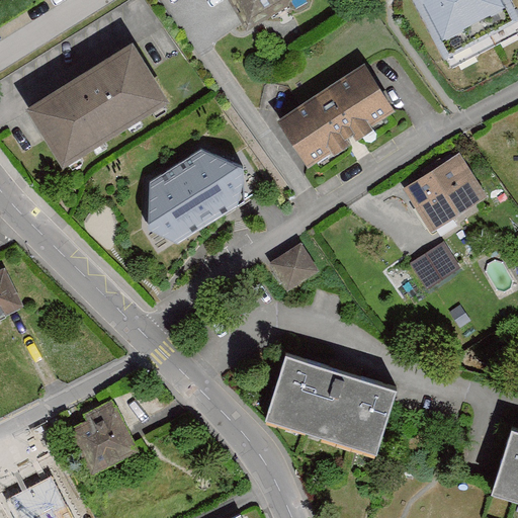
[(298,0),(237,0),(253,27),(298,0)]
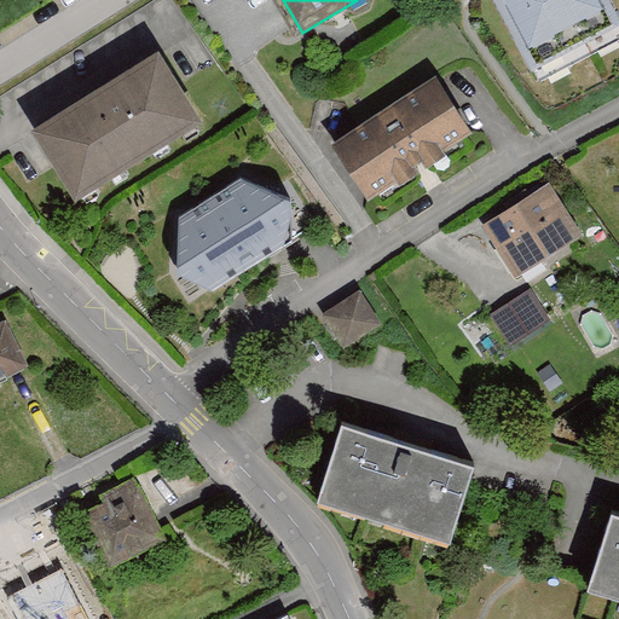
[(618,19),(608,0),(496,0),(533,70),(618,24),(618,19)]
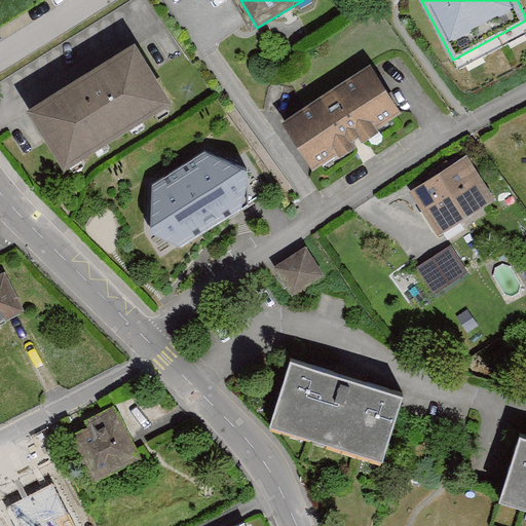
[(40,108),(72,163),(171,105),(138,50),(40,108)]
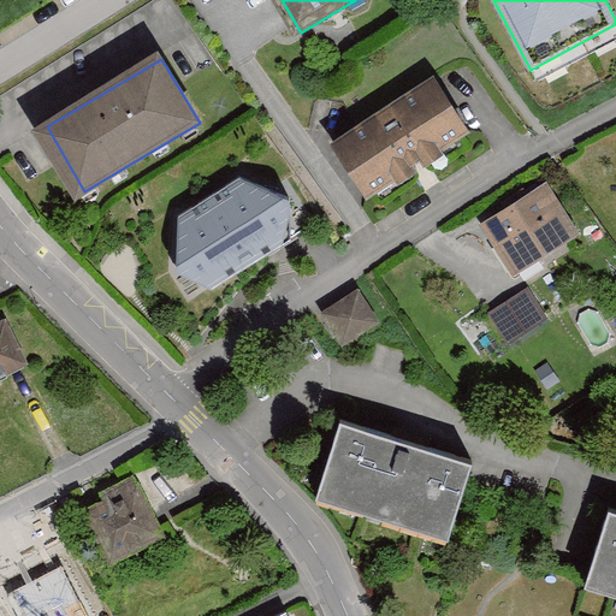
[(440,86),(338,147),(366,193),(468,131),(440,86)]
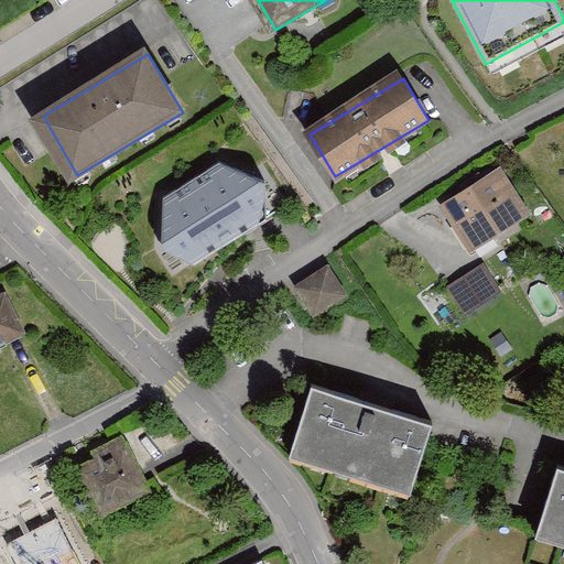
[(220,164),(164,199),(163,250),(195,266),(264,221),(264,183),(220,164)]
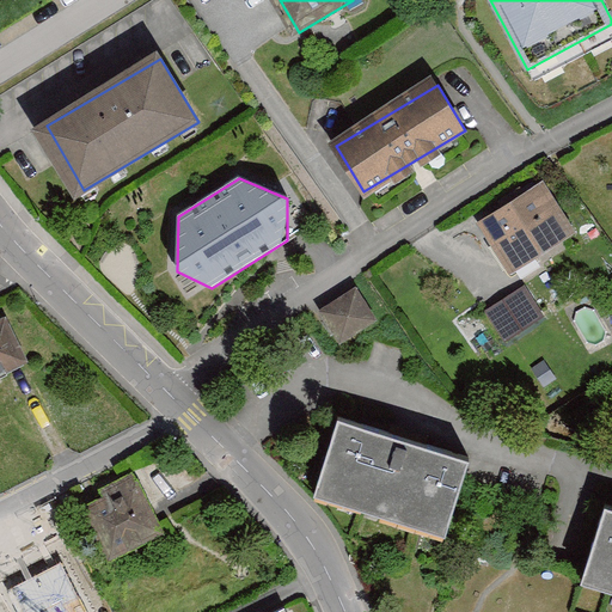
[(568,237),(542,191),(493,220),(520,265),(568,237)]
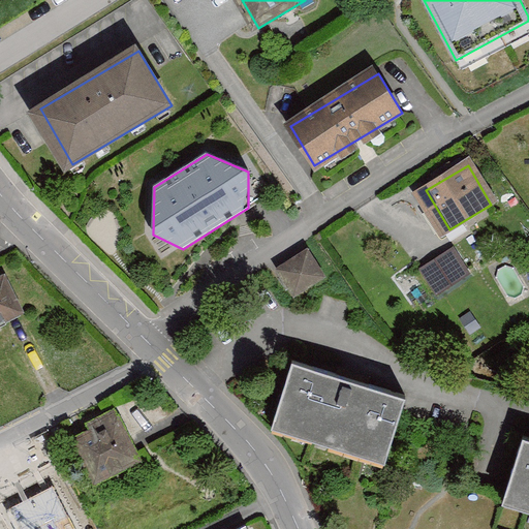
[(421,265),(436,291),(471,272),(456,245),(421,265)]
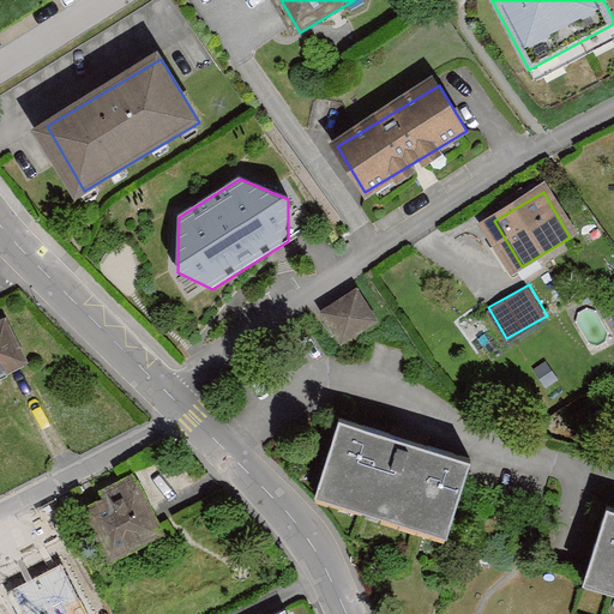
[(345,342),(378,323),(362,295),(330,314),(345,342)]
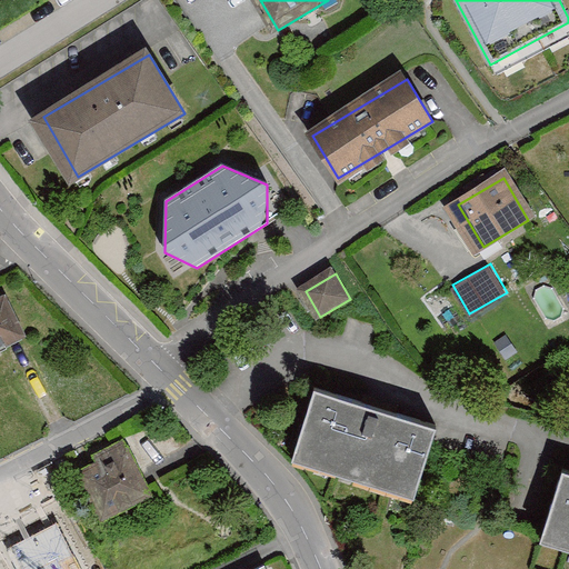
[(10,303),(0,308),(0,345),(25,332),(10,303)]
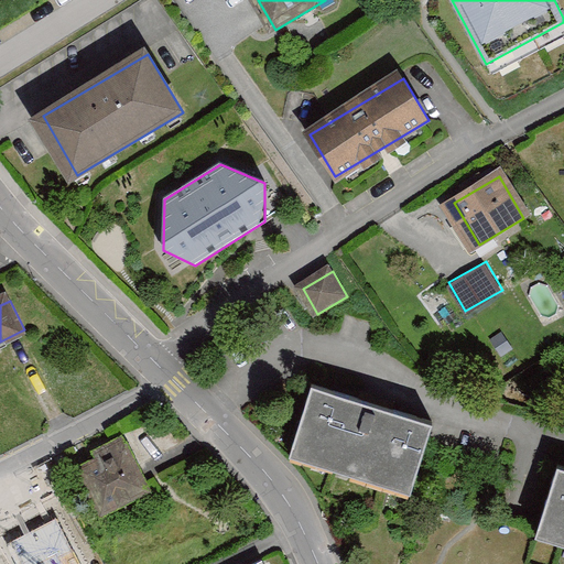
[(430,424),(311,387),(289,457),(410,495),(430,424)]
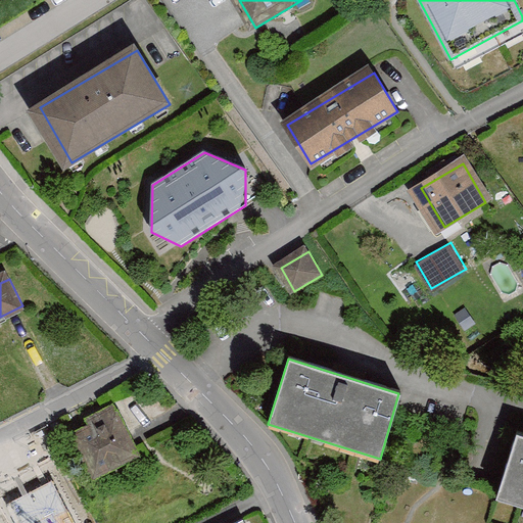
[(63,431),(90,479),(138,452),(111,405),(63,431)]
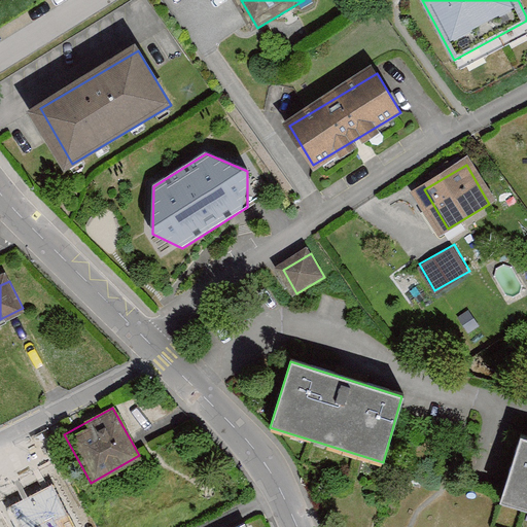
[(526,442),(519,440),(499,503),(526,512),(526,442)]
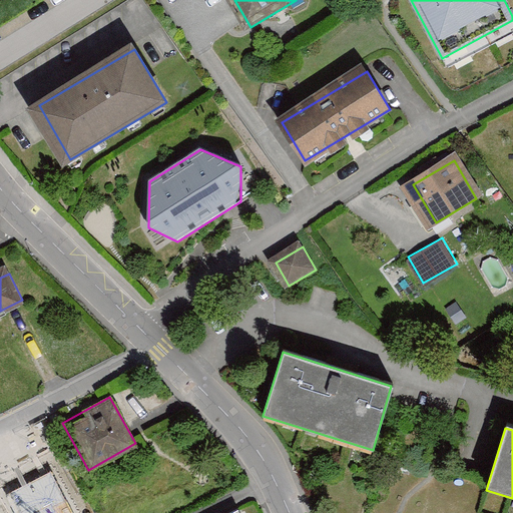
[(42,440),(0,461),(0,496),(9,512),(65,483),(42,440)]
